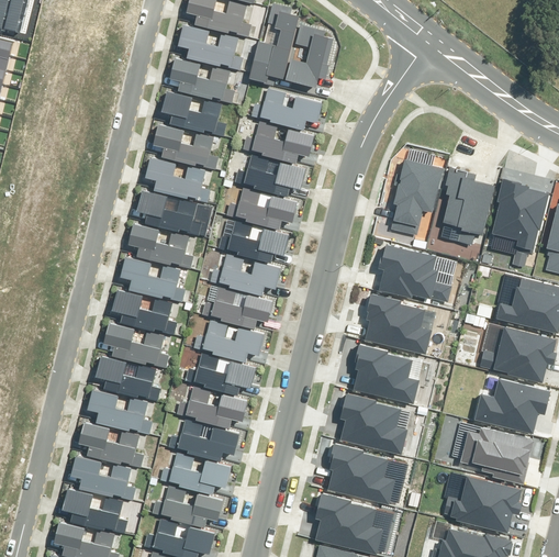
[(188,0),(185,13),(198,17),(196,24),(247,37),(249,25),(241,23),(245,7),(230,2),(226,13),(215,10),(217,0),(188,0)]
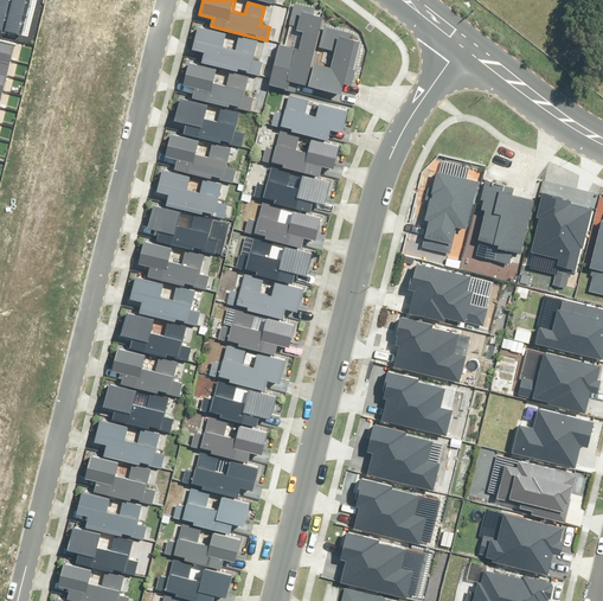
[(278,46),(270,84),(287,88),(289,82),(306,87),(322,18),(314,16),(315,11),(293,5),(287,30),(301,33),(297,51),(278,46)]
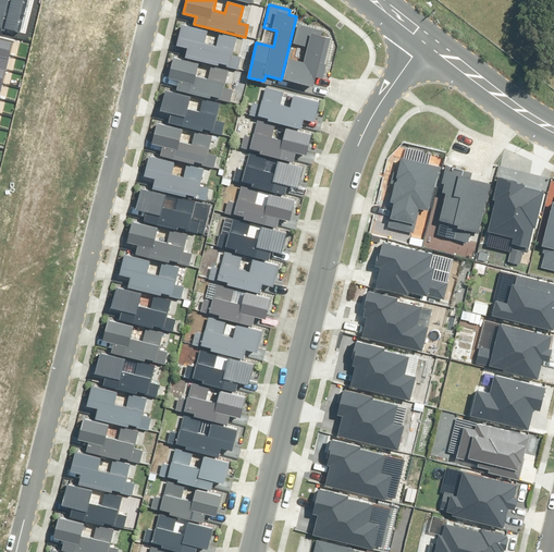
[(180,23),(174,45),(186,48),(184,57),(235,70),(238,58),(230,56),(234,39),(218,35),(216,46),(205,43),(208,29),(180,23)]
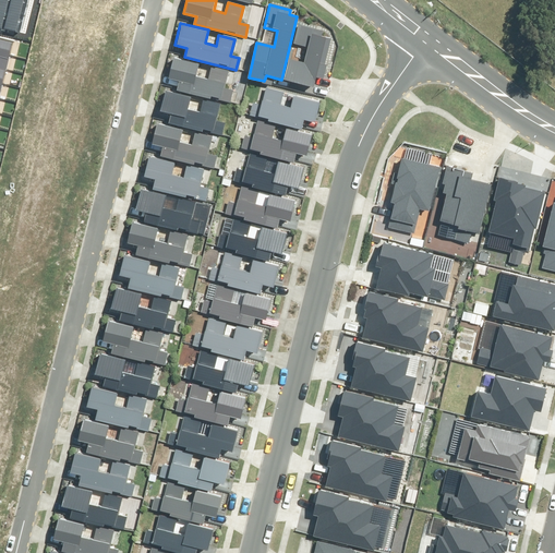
[(289,59),(284,80),(314,87),(316,80),(323,81),(326,65),(324,64),(329,40),(323,39),(324,34),(297,27),(291,47),(304,50),(301,62),(289,59)]
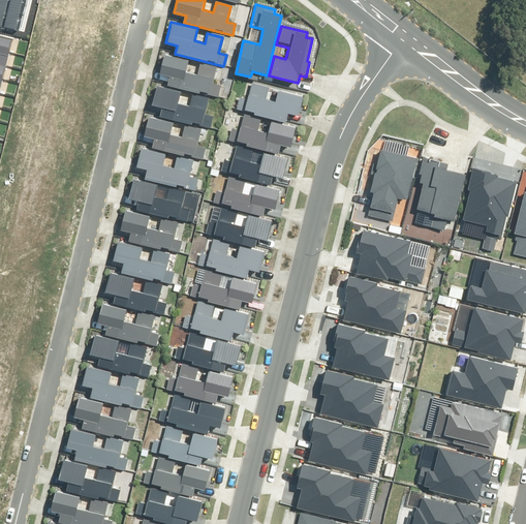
[(163,54),(158,75),(169,78),(167,86),(216,98),(219,87),(211,85),(214,69),(199,65),(196,75),(186,72),(189,60),(163,54)]
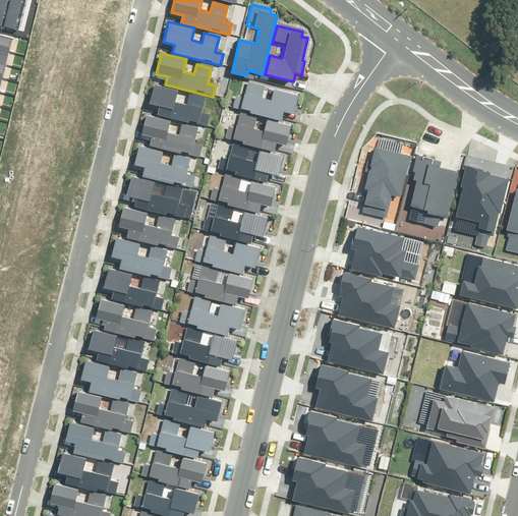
[(155,83),(149,104),(161,107),(159,115),(207,127),(210,116),(200,114),(205,99),(190,95),(187,105),(177,102),(180,90),(155,83)]
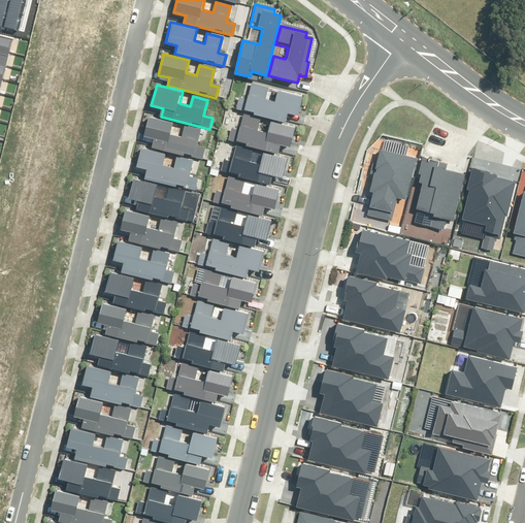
[(251,86),(244,110),(254,113),(253,115),(285,123),(287,116),(297,118),(301,97),(276,91),(273,101),(265,99),(268,90),(251,86)]
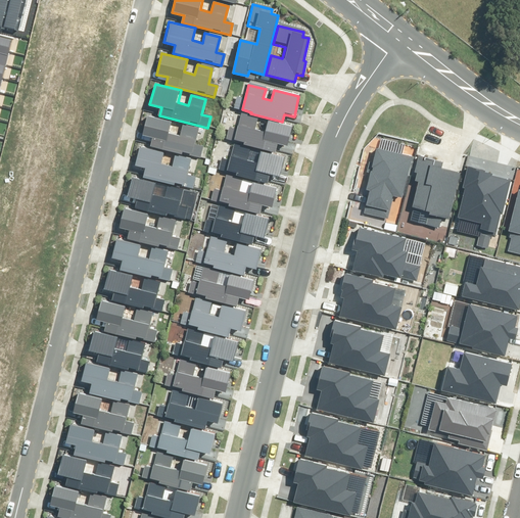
[(146,114),(141,135),(152,138),(150,146),(199,158),(201,147),(193,145),(197,130),(182,126),(180,135),(170,133),(173,121),(146,114)]
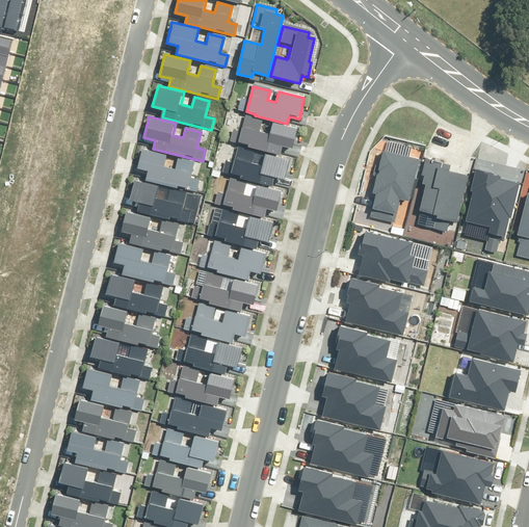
[(243,119),(237,143),(246,147),(246,148),(279,156),(281,149),(290,151),(295,130),(270,124),(267,134),(259,132),(261,124),(243,119)]
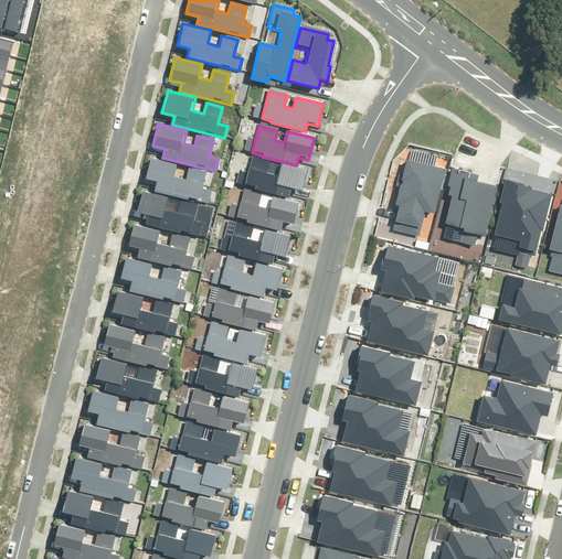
[(150,156),(145,179),(157,182),(155,191),(207,203),(210,192),(201,190),(204,172),(189,169),(187,179),(175,176),(178,163),(150,156)]
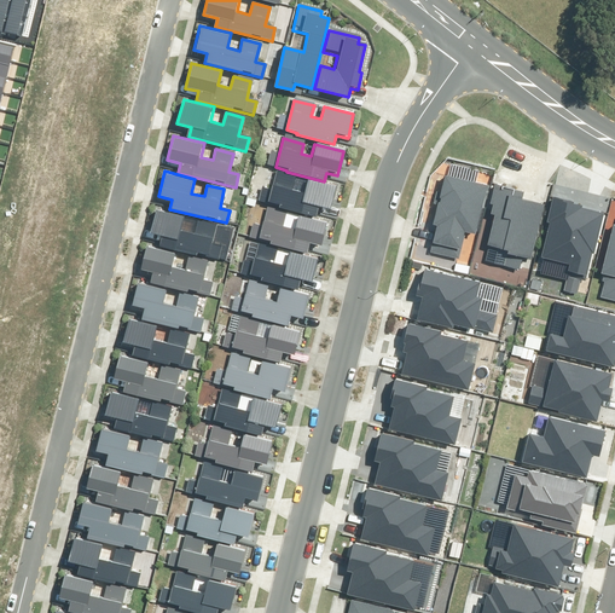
[(276,174),(268,203),(279,206),(279,208),(315,218),(318,208),(330,212),(336,188),(306,180),(303,192),(294,190),(296,179),(276,174)]
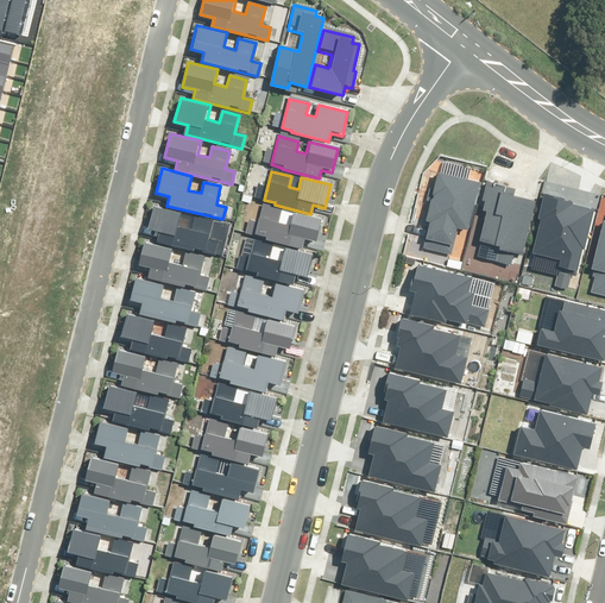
[(152,203),(146,228),(159,232),(157,242),(213,255),(216,242),(207,239),(212,221),(194,217),(191,228),(178,226),(182,212),(152,203)]
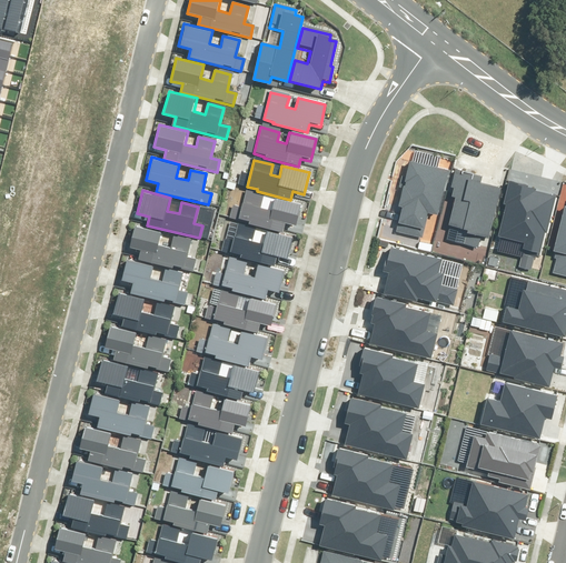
[(246,193),(239,220),(249,222),(248,224),(284,232),(285,224),(296,227),(301,205),(287,202),(274,199),(271,210),(262,208),(265,198),(246,193)]
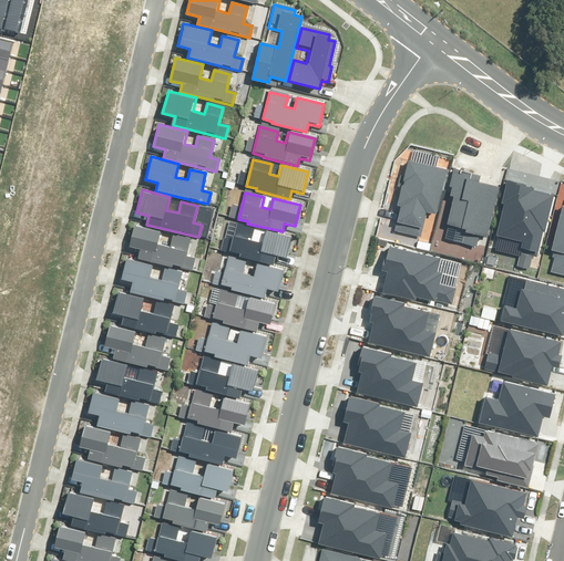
[(134,224),(127,247),(141,249),(139,258),(191,271),(194,259),(184,257),(188,240),(173,236),(170,247),(159,243),(162,230),(134,224)]
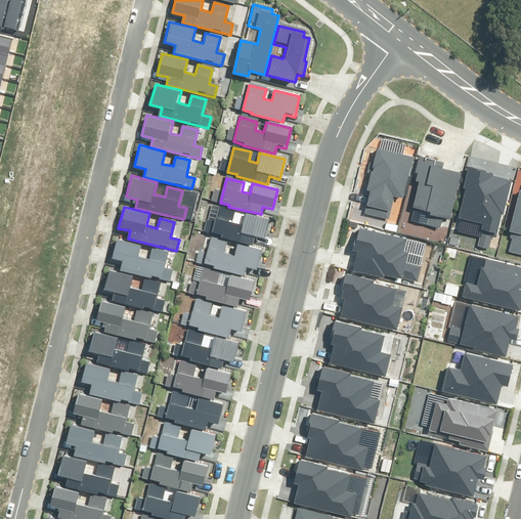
[(217,209),(211,233),(220,235),(220,238),(252,245),(254,238),(263,240),(268,220),(243,214),(241,224),(232,222),(234,213),(217,209)]
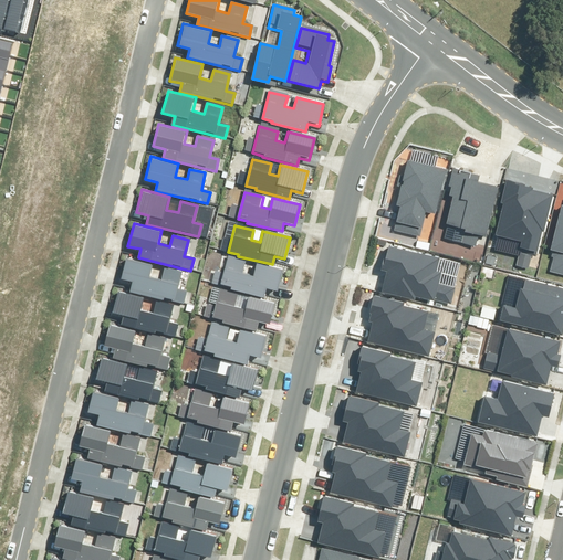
[(386,271),(381,292),(414,299),(415,297),(449,306),(454,291),(436,286),(440,273),(435,272),(438,260),(388,246),(382,270),(386,271)]
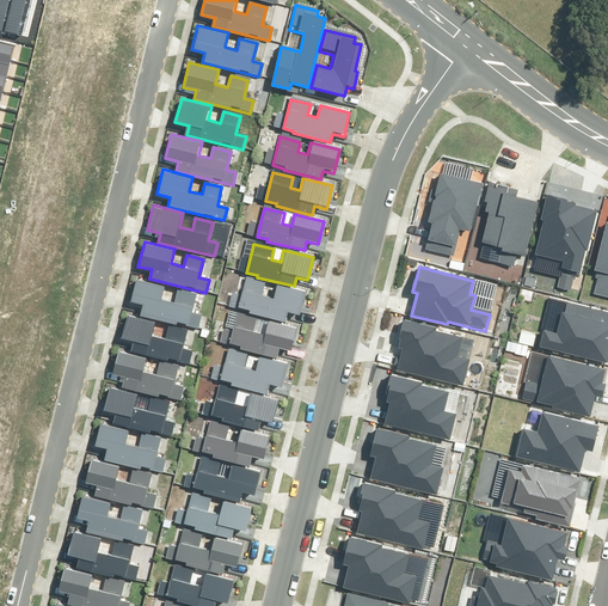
[(135,277),(129,303),(143,305),(141,314),(197,329),(200,316),(190,313),(195,295),(178,291),(174,303),(163,299),(166,285),(135,277)]
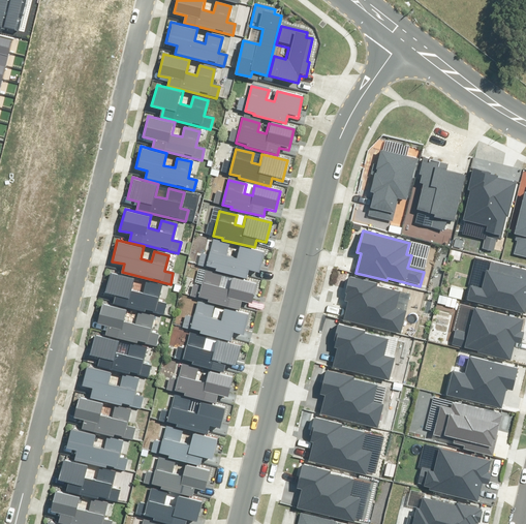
[(212,241),(205,267),(215,269),(214,270),(246,278),(248,271),(258,273),(263,253),(238,246),(235,256),(226,255),(229,246),(212,241)]
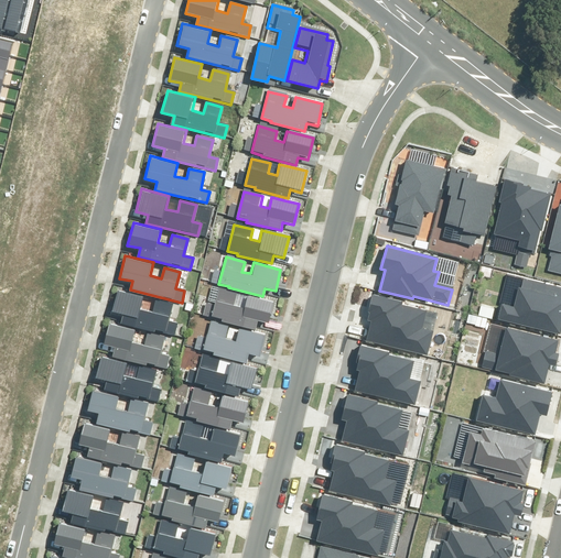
[(116,287),(110,310),(122,314),(120,323),(173,335),(175,324),(166,321),(171,304),(154,301),(152,310),(141,308),(144,295),(116,287)]
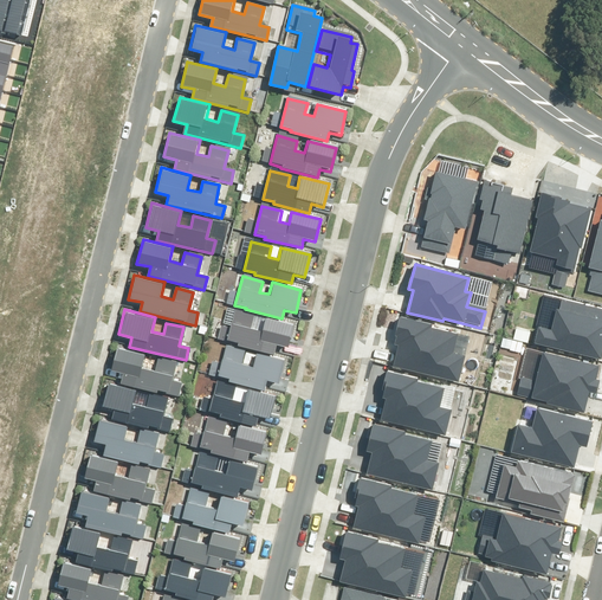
[(232,313),(225,341),(235,344),(235,346),(272,355),(274,346),(285,349),(291,326),(261,318),(259,330),(250,328),(252,317),(232,313)]
